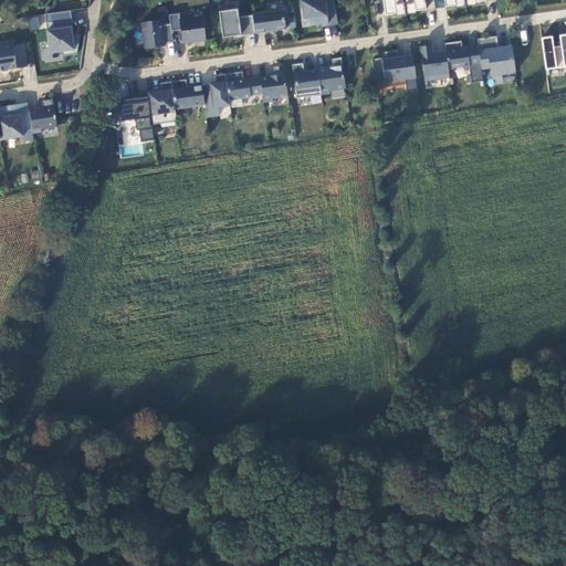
[(305,0),(302,1),(304,19),(310,19),(311,27),(337,22),(334,0),(305,0)]
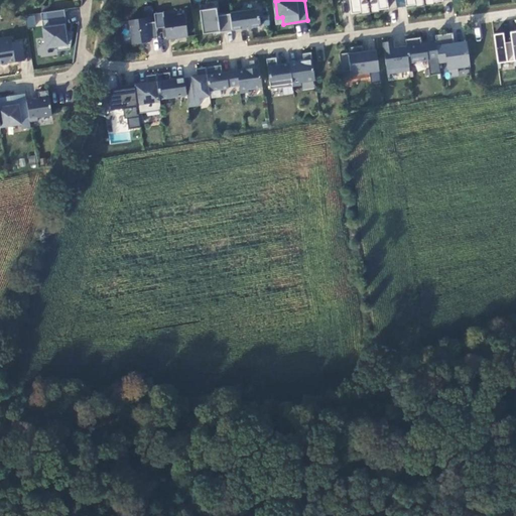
[(370,13),(368,0),(340,0),(341,2),(350,0),(352,14),(361,12),(361,15),(370,13)]
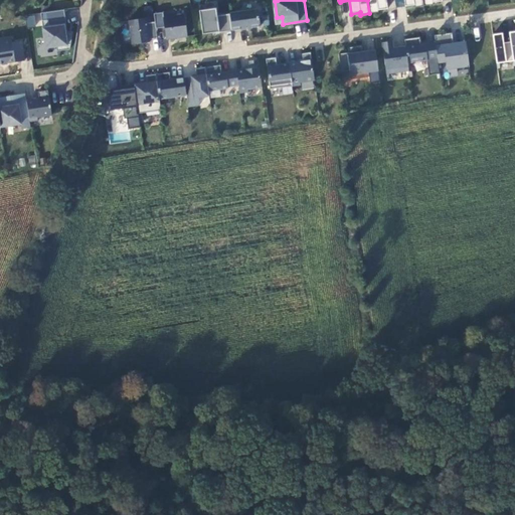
[(367,0),(369,13),(378,12),(378,10),(387,9),(386,0),(367,0)]
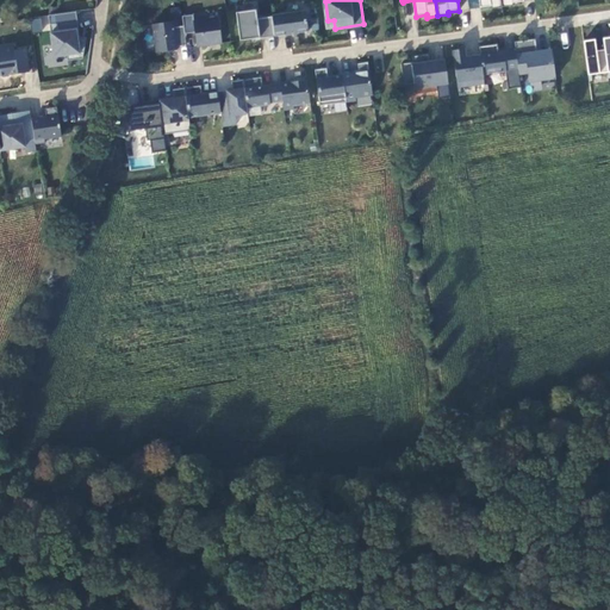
[(256,10),(236,12),(241,41),(275,36),(272,16),(257,18),(256,10)]
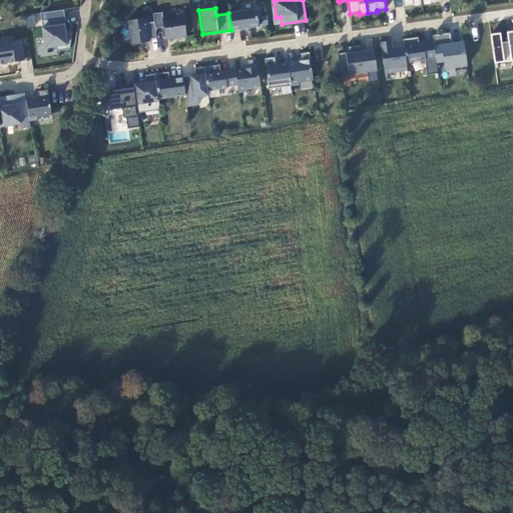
[(257,9),(228,13),(231,30),(259,27),(257,9)]
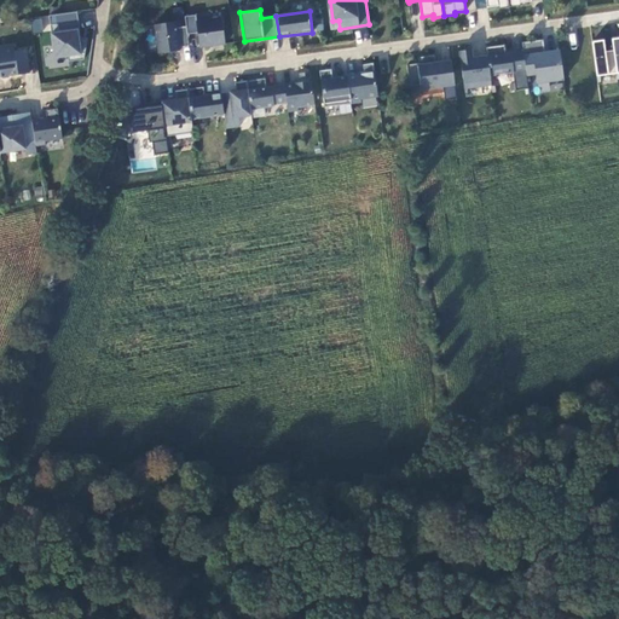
[(77,12),(50,16),(56,57),(68,56),(69,62),(85,59),(87,41),(81,41),(77,12)]
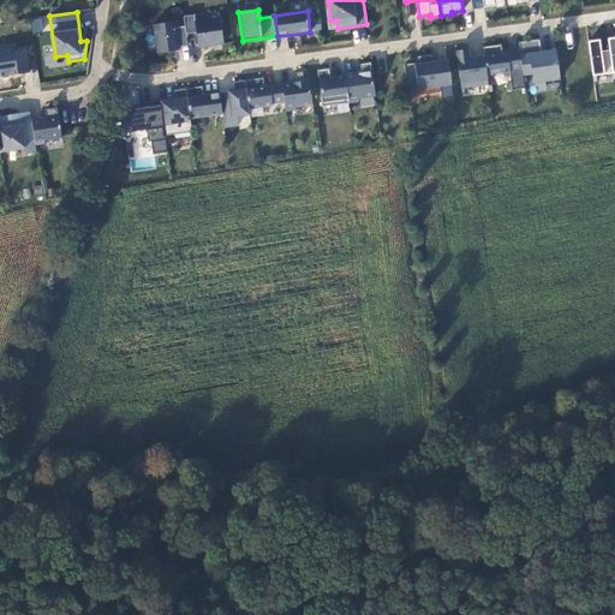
[(195,15),(184,17),(185,27),(186,34),(197,33),(198,48),(224,43),(220,17),(196,21),(195,15)]
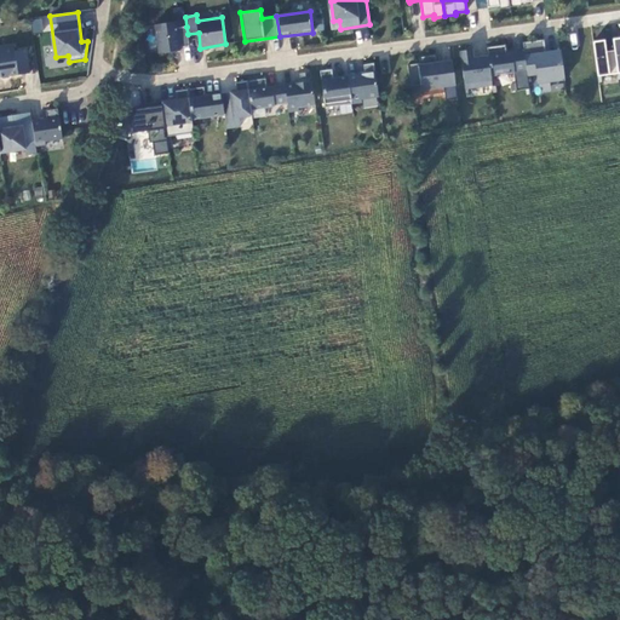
[(176,22),(155,26),(159,53),(181,51),(179,47),(189,46),(188,34),(187,27),(177,28),(176,22)]
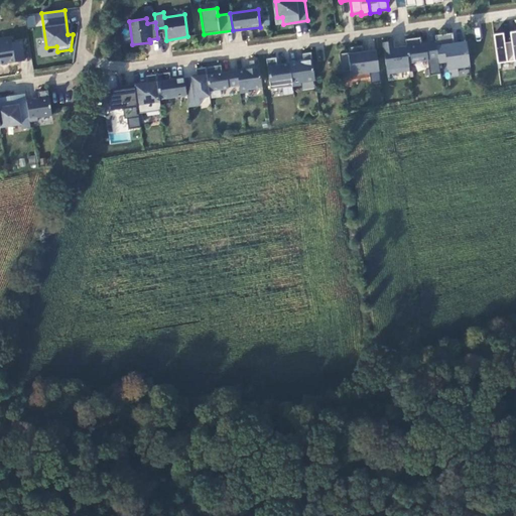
[(515,60),(515,31),(510,32),(511,42),(504,43),(503,33),(494,35),(498,63),(515,60)]
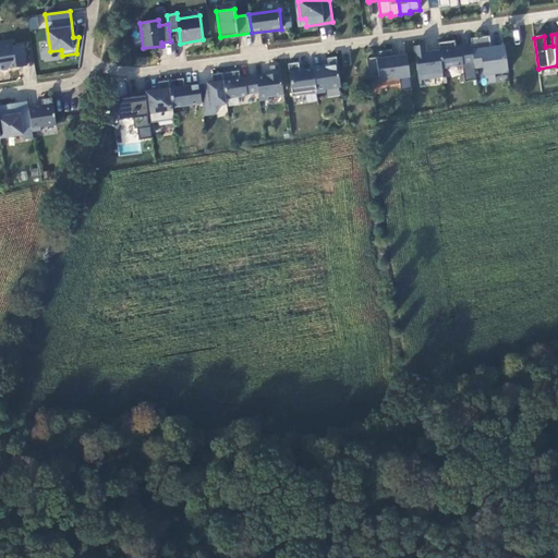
[(471,38),(472,47),(474,62),(475,68),(483,67),(484,74),(508,71),(505,46),(492,48),(489,36),(471,38)]
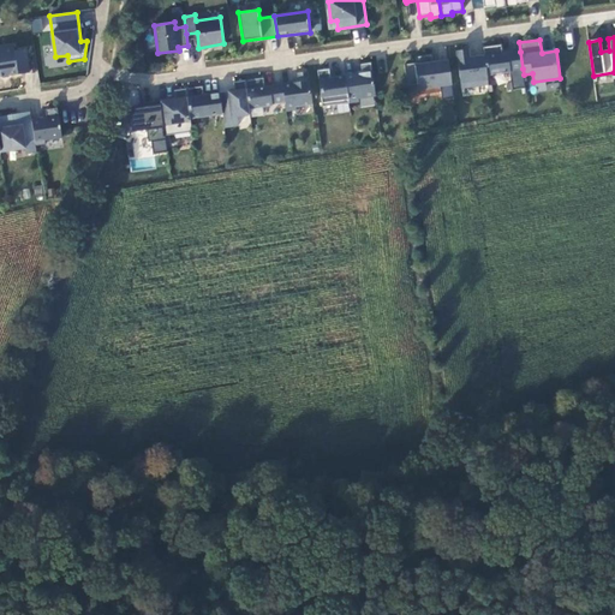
[(3,49),(0,48),(0,77),(29,72),(25,49),(15,51),(13,45),(3,47),(3,49)]
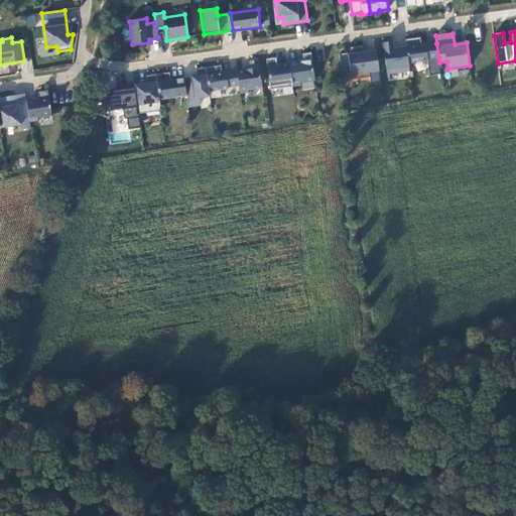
[(405,39),(406,46),(408,62),(428,60),(428,58),(438,57),(436,43),(421,44),(420,37),(405,39)]
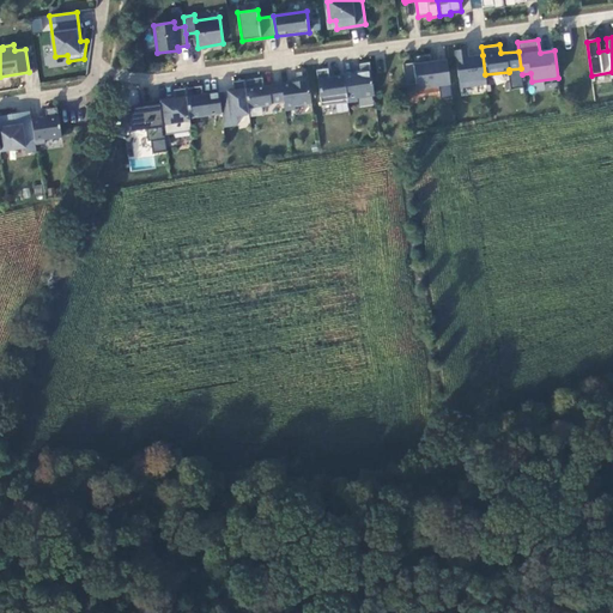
[(455,50),(456,62),(460,87),(486,84),(485,74),(483,55),(468,58),(467,49),(455,50)]
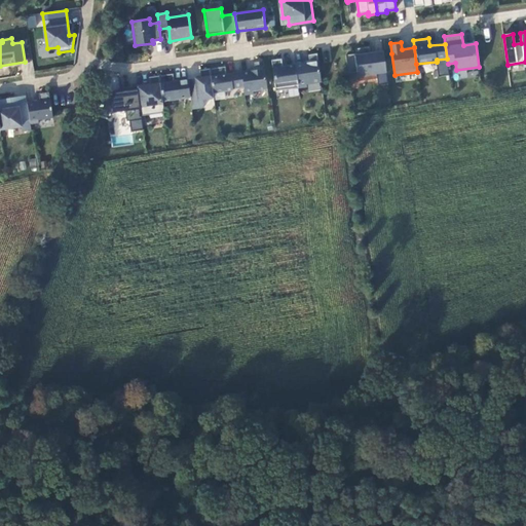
[(355,53),(346,54),(348,74),(358,73),(359,81),(377,78),(378,85),(387,84),(384,58),(372,59),(370,46),(355,48),(355,53)]
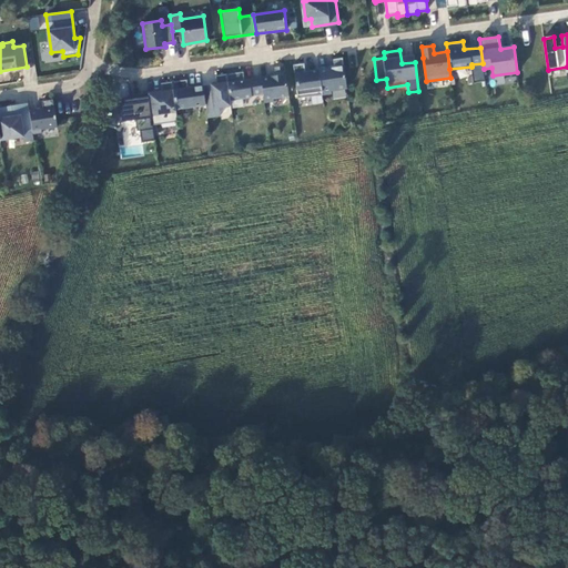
[(320,70),(323,94),(332,93),(331,90),(347,89),(343,58),(333,59),(334,68),(320,70)]
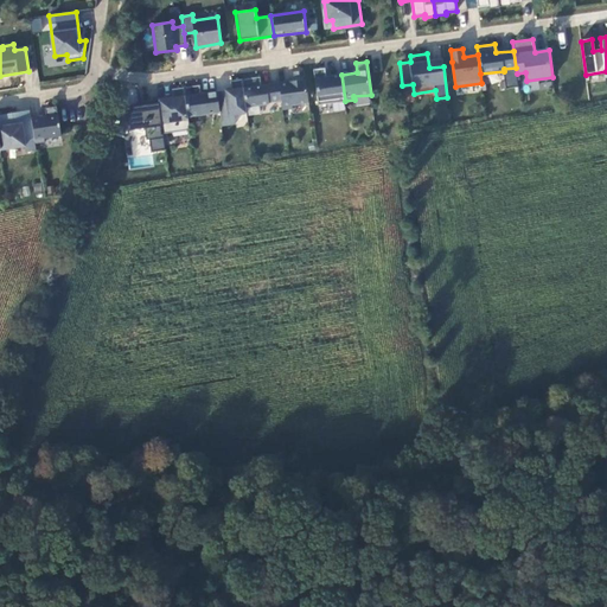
[(325,68),(313,69),(318,106),(342,102),(345,101),(342,75),(326,76),(325,68)]
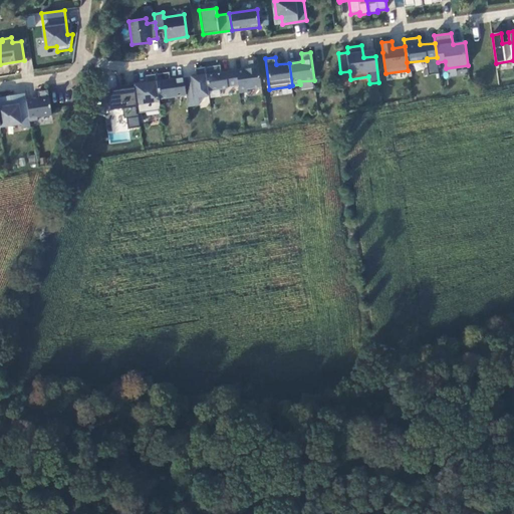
[(249,68),(236,70),(238,85),(239,92),(248,91),(247,89),(261,87),(257,60),(249,61),(249,68)]
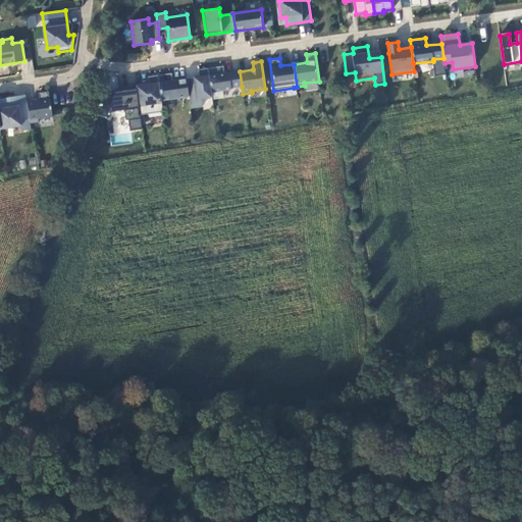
[(223,66),(208,68),(211,92),(231,90),(231,88),(242,87),(240,71),(224,73),(223,66)]
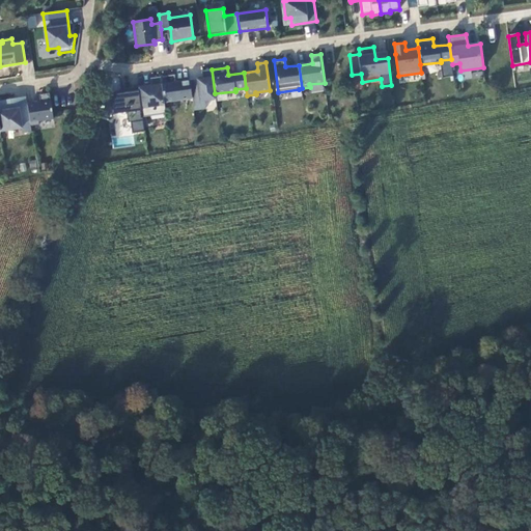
[(202,79),(190,81),(192,99),(194,110),(206,109),(205,101),(216,99),(215,93),(212,70),(201,71),(202,79)]
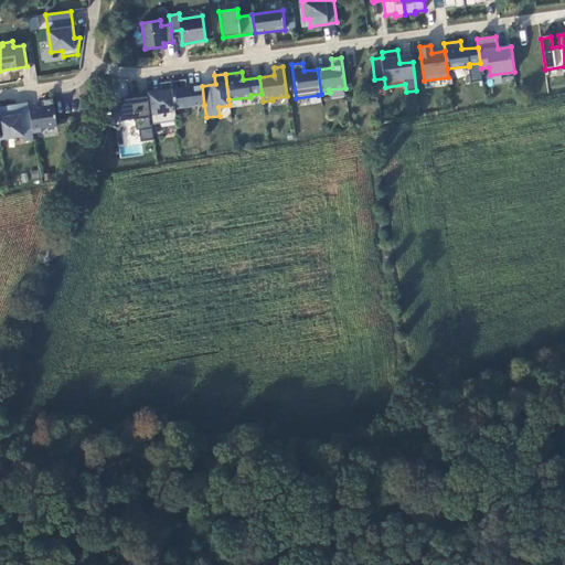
[(185,80),(171,82),(174,108),(204,105),(202,86),(187,87),(185,80)]
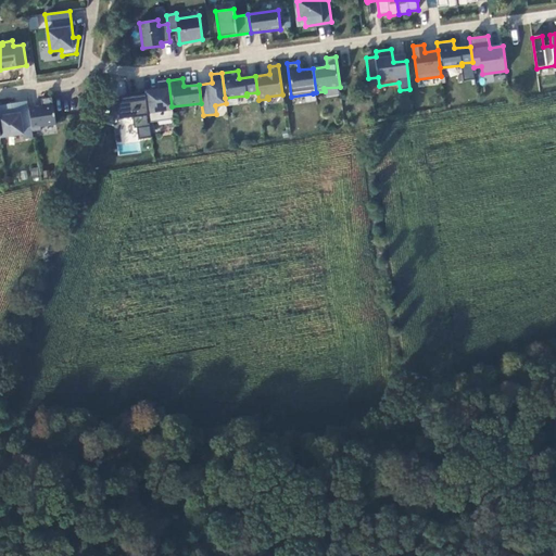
[(159,90),(144,92),(149,123),(174,119),(172,106),(168,80),(158,81),(159,90)]
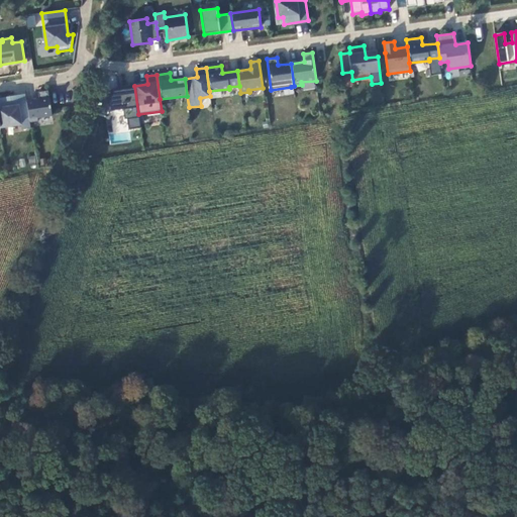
[(111,133),(140,128),(134,88),(104,93),(111,133)]
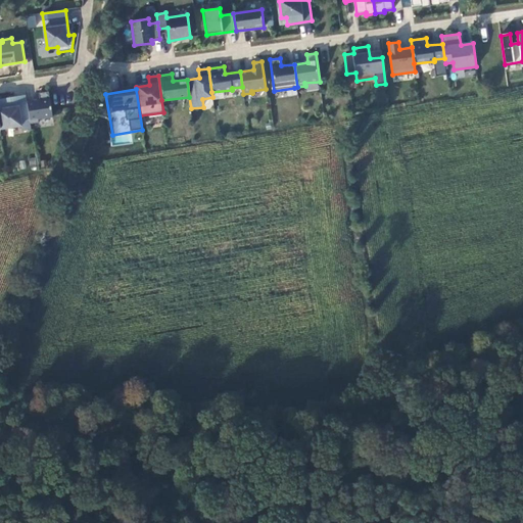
[(40,101),(27,103),(31,123),(39,122),(38,120),(52,116),(49,92),(39,93),(40,101)]
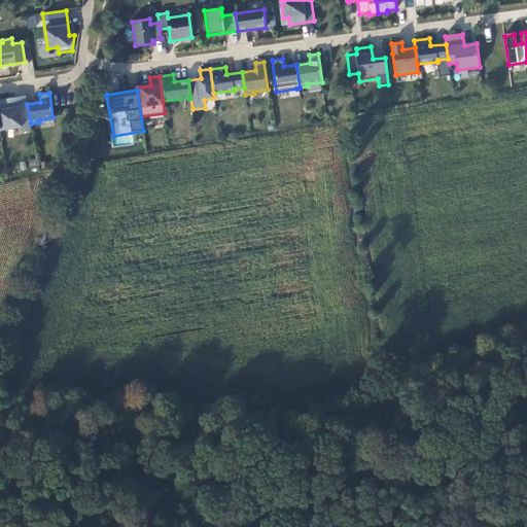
[(0,100),(0,129),(0,130),(22,127),(22,132),(32,131),(31,124),(27,104),(26,96),(0,100)]
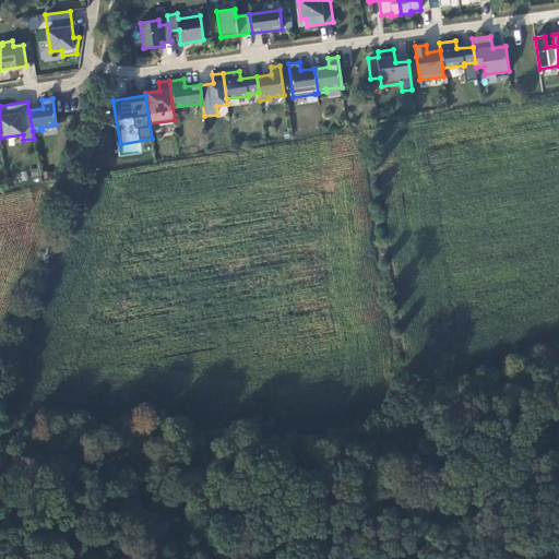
All buildings are outlined.
